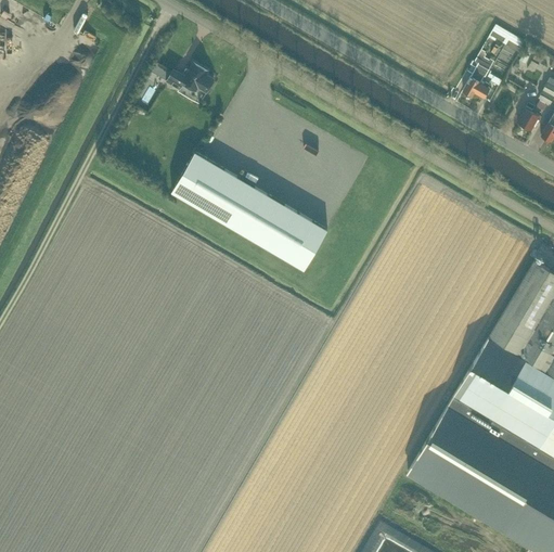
[(15,22),(20,16),(14,12),(10,17),(15,22)]
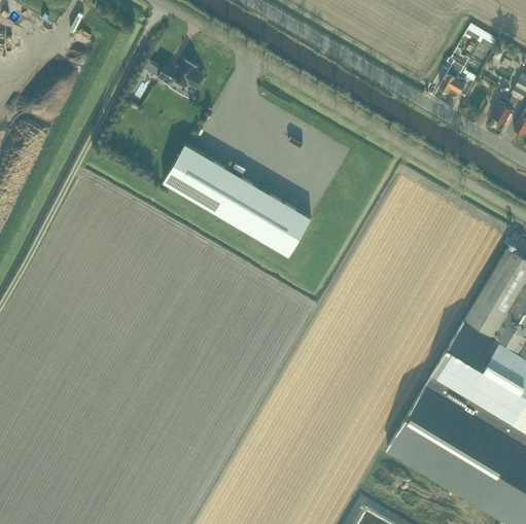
[(35,27),(47,33),(49,27),(38,22),(35,27)]
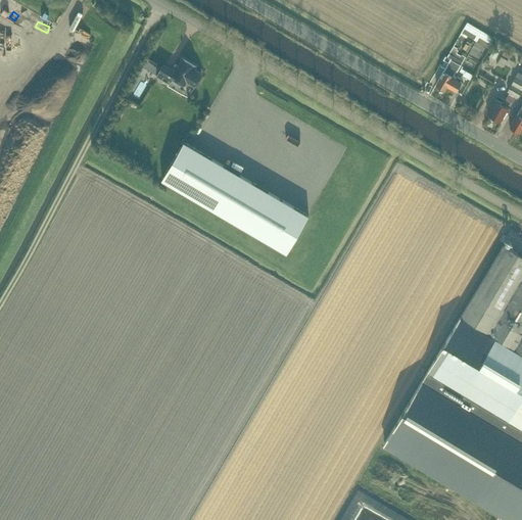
[(467,26),(461,36),(487,51),(493,41),(467,26)]
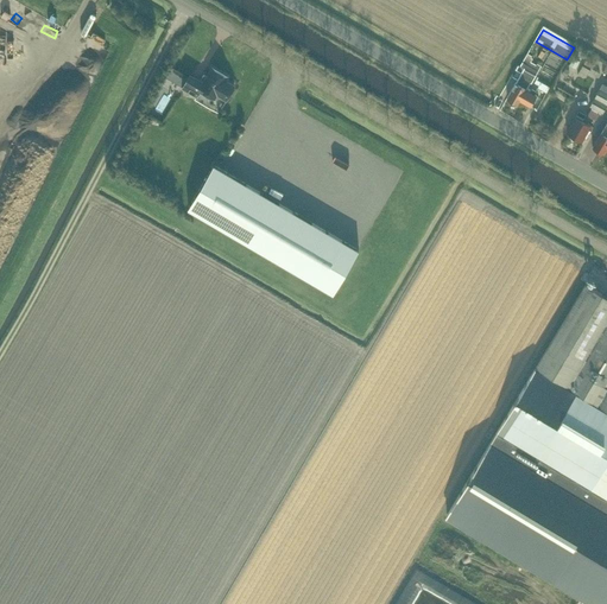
[(5,48),(10,50),(16,39),(11,37),(5,48)]
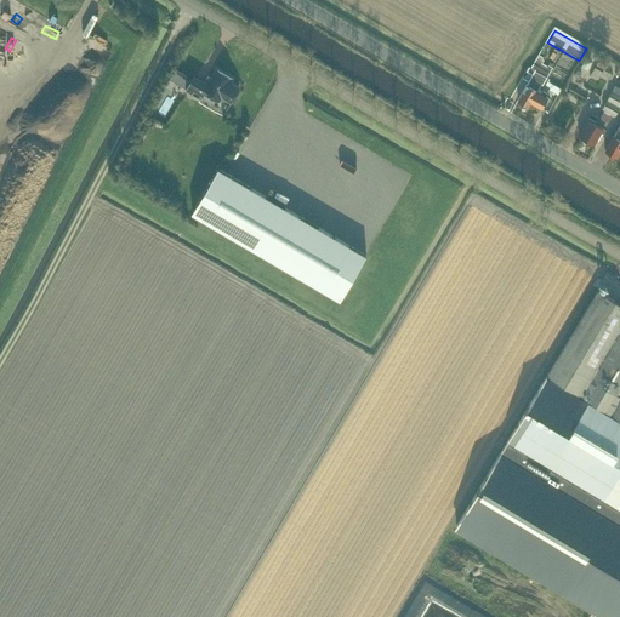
[(556,49),(549,61),(555,64),(558,58),(557,57),(559,52),(556,49)]
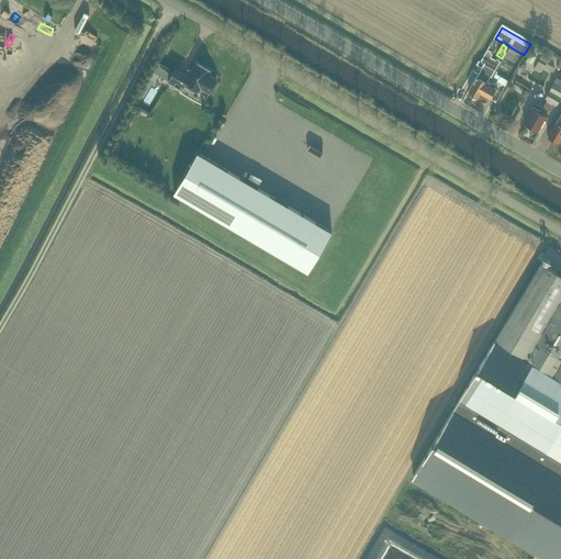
[(491,57),(490,56),(490,55),(486,53),(479,66),(478,65),(474,68),(480,71),(475,79),(467,94),(478,100),(480,97),(490,102),(495,91),(486,86),(490,79),(490,80),(500,64),(495,62),(494,63),(490,59),(491,57)]
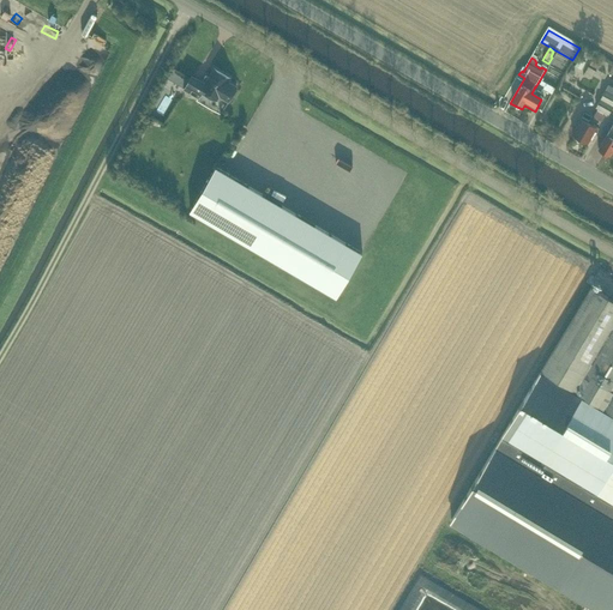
[(601,65),(593,60),(589,67),(598,72),(601,65)]
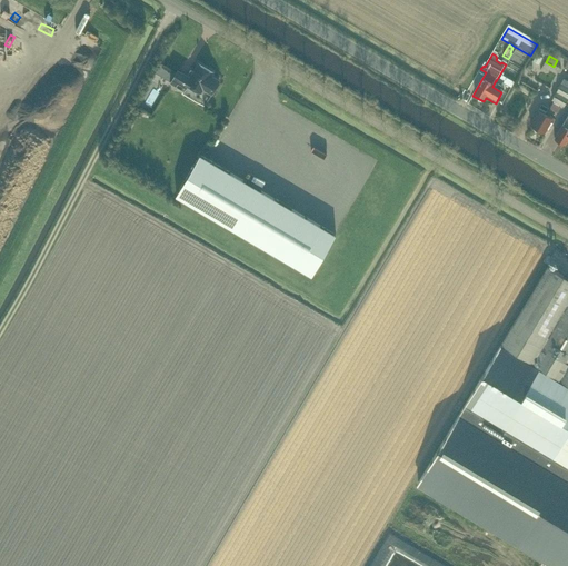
[(537,67),(540,60),(535,58),(531,63),(537,67)]
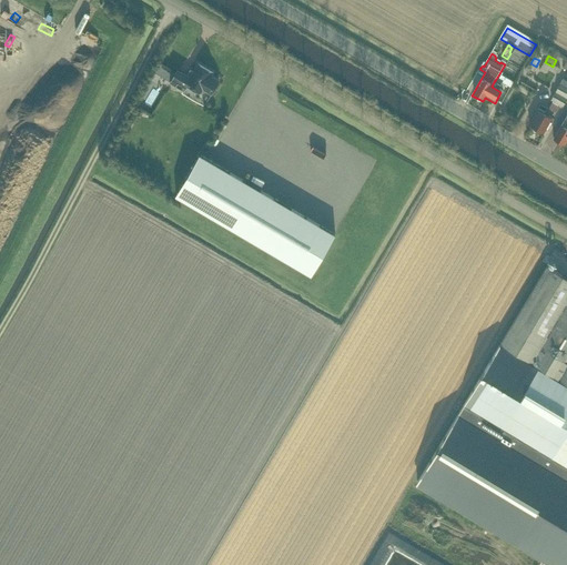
[(175,73),(169,84),(176,90),(183,93),(186,89),(200,96),(201,92),(211,98),(219,83),(210,78),(212,74),(198,66),(193,73),(189,72),(185,79),(176,73),(175,73)]
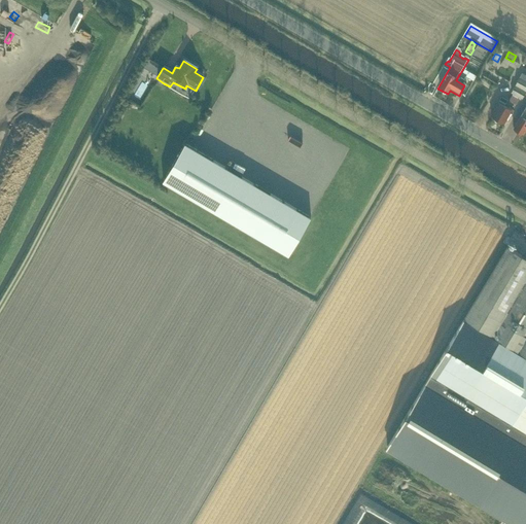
[(464,71),(462,74),(466,76),(465,78),(472,82),(476,78),(464,71)]
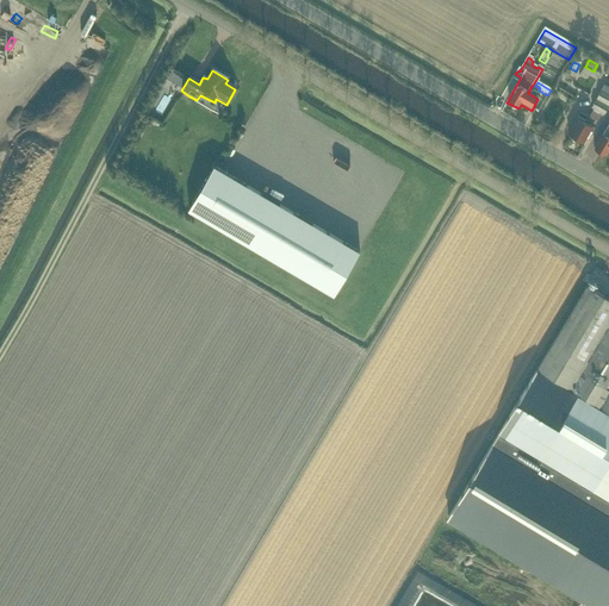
[(608,107),(608,89),(603,87),(590,110),(592,111),(589,119),(597,124),(601,116),(604,117),(608,107)]
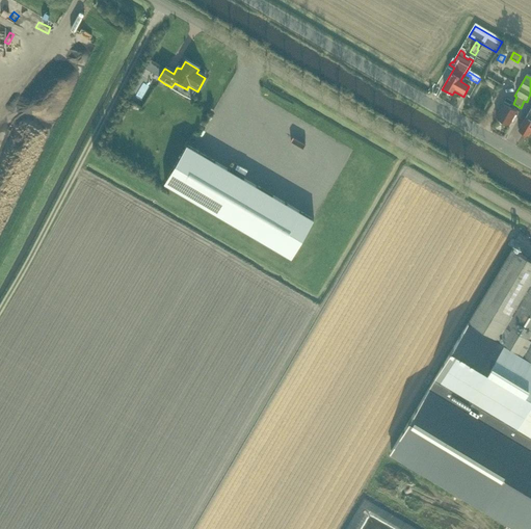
[(503,104),(495,118),(508,127),(511,122),(513,124),(516,117),(514,116),(516,112),(503,104)]
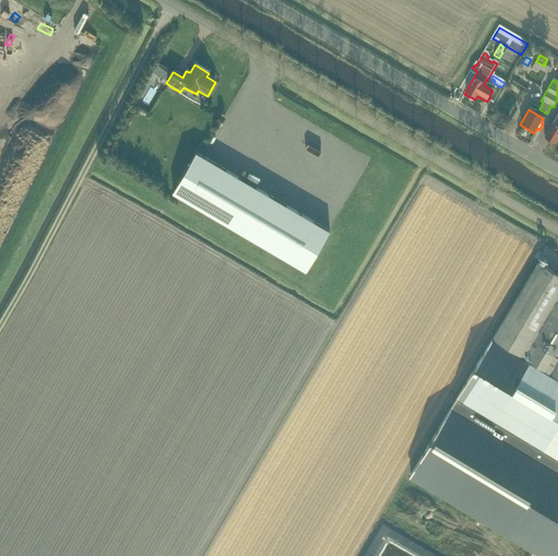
[(557,116),(543,139),(554,144),(557,140),(557,116)]
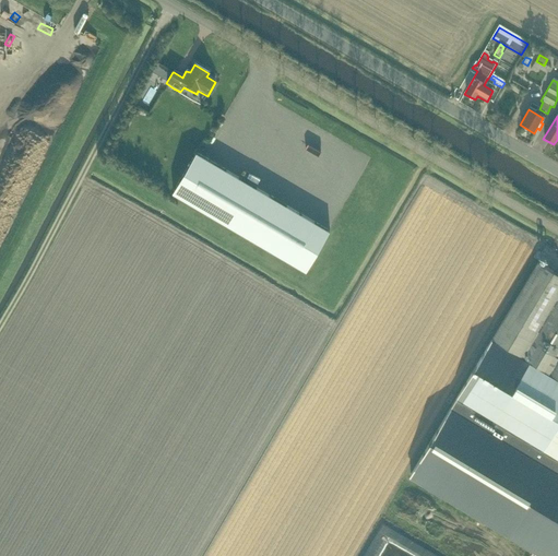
[(196,155),(171,196),(305,274),(329,234),(196,155)]
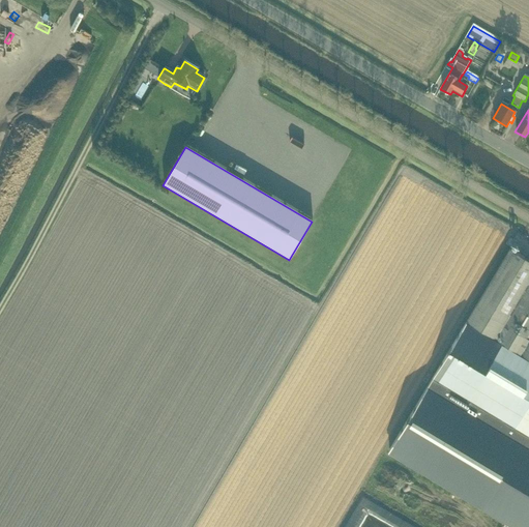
[(528,261),(509,251),(433,379),(528,436),(528,261)]
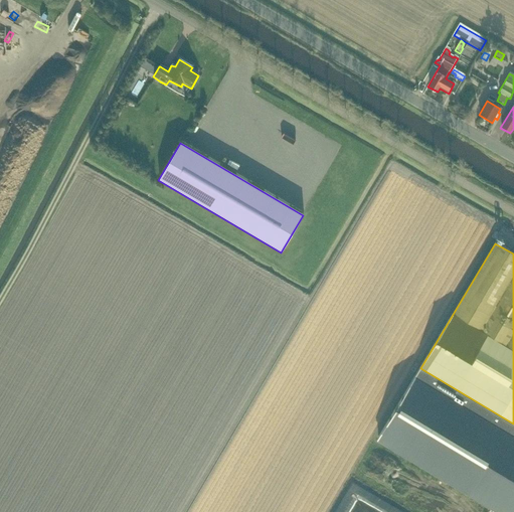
[(513,511),(513,423),(420,368),(377,441),(497,511),(513,511)]
